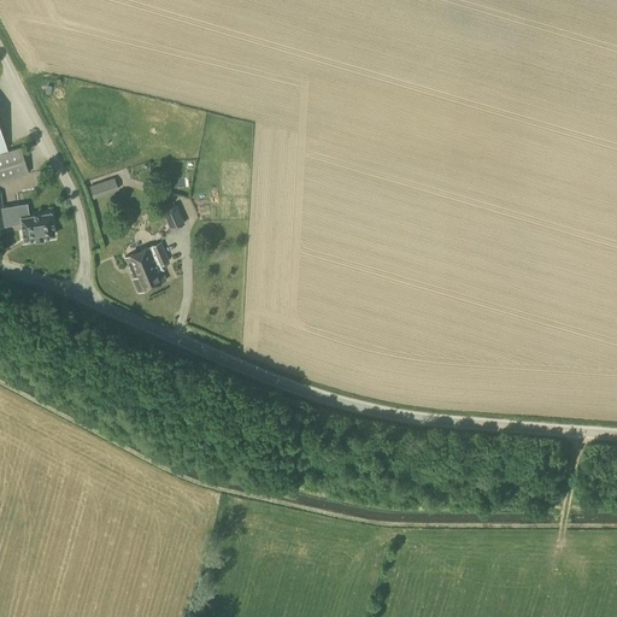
[(7,151),(0,127),(0,182),(29,174),(21,147),(7,151)]
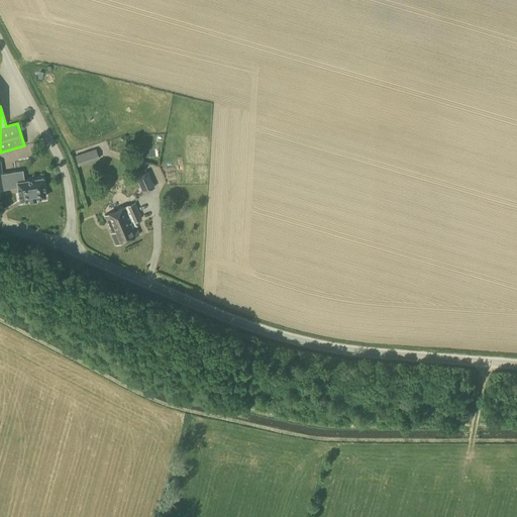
[(36,158),(36,146),(16,147),(16,159),(36,158)]
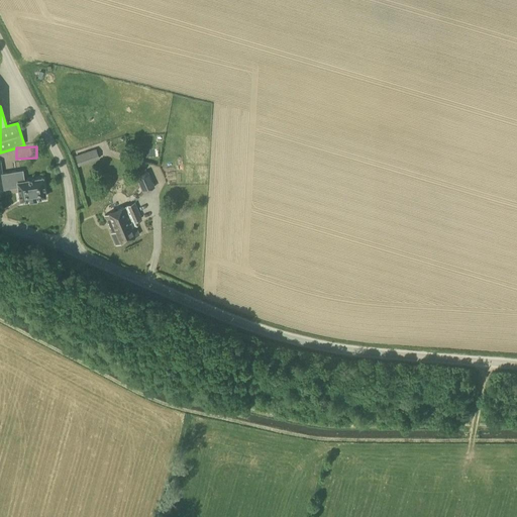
[(78,166),(99,159),(96,148),(75,156),(78,166)]
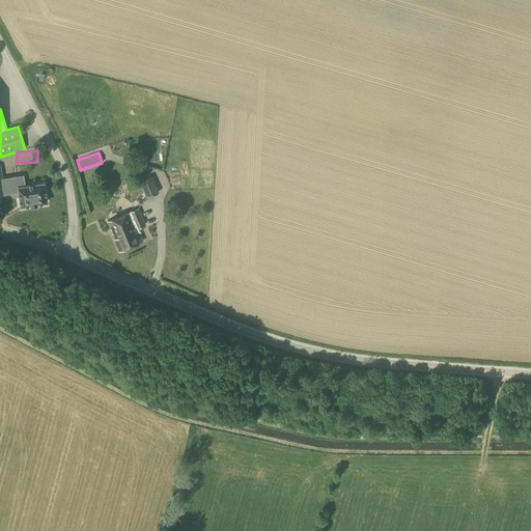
[(0,173),(0,194),(3,194),(18,192),(21,206),(30,204),(30,205),(37,204),(36,203),(47,202),(44,183),(19,187),(17,176),(1,178),(0,173)]
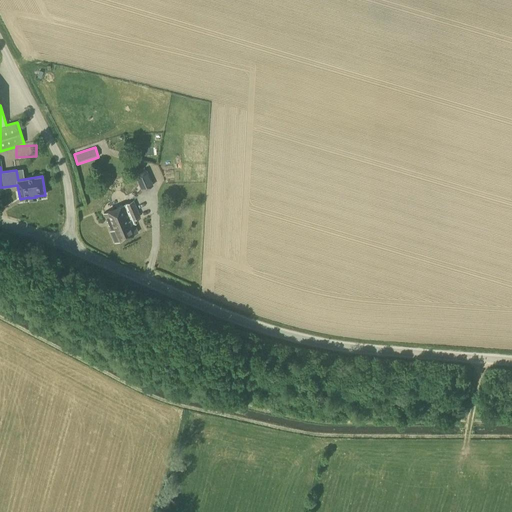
[(141,190),(152,185),(145,170),(134,175),(141,190)]
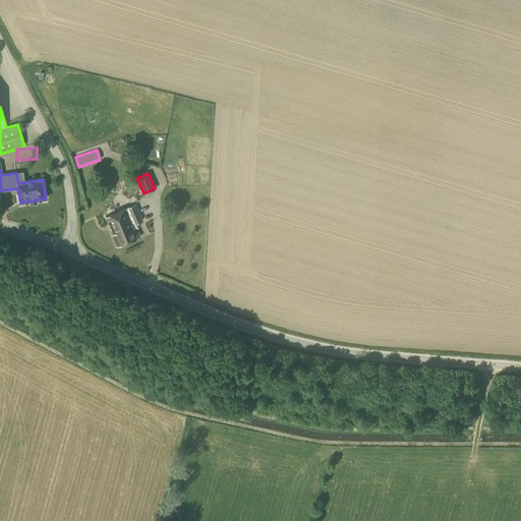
[(116,246),(139,237),(135,228),(139,226),(137,223),(141,221),(134,205),(105,217),(112,235),(111,235),(116,246)]
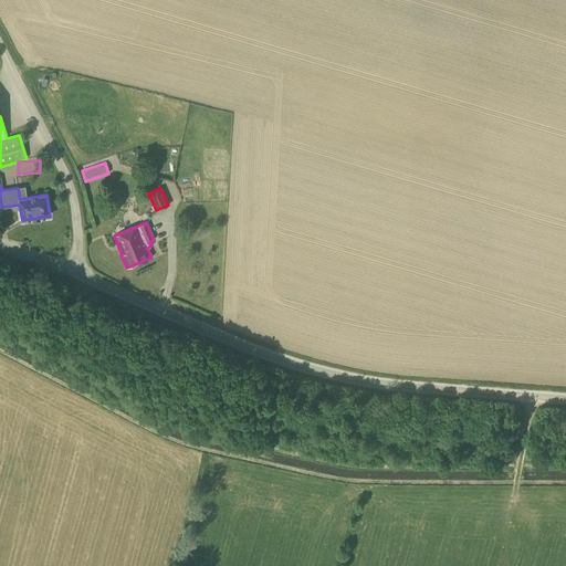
All buildings are outlined.
